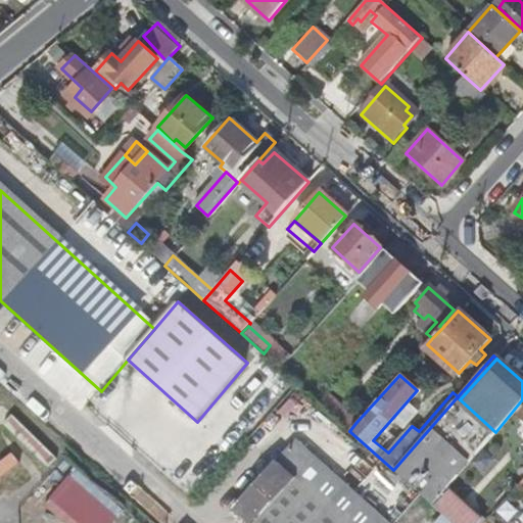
[(357,422),(325,393),(318,402),(349,431),(357,422)]
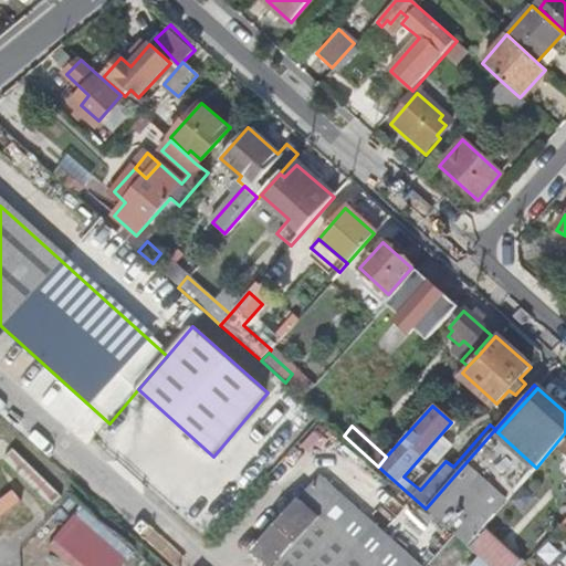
[(418,565),(318,477),(254,552),(270,565),(418,565)]
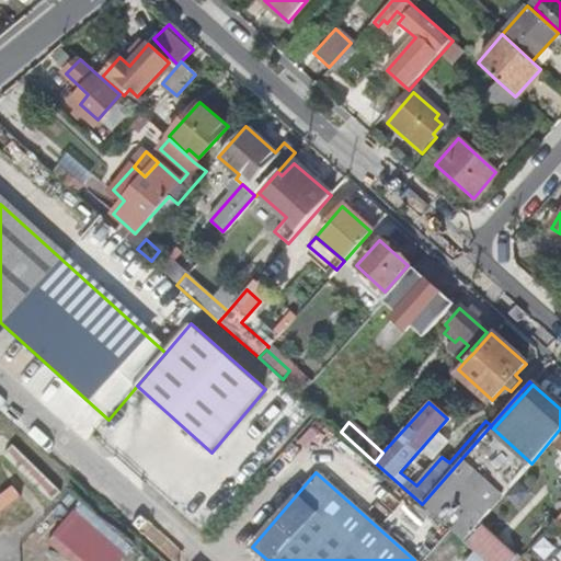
[(436,517),(459,490),(445,478),(422,504),(436,517)]
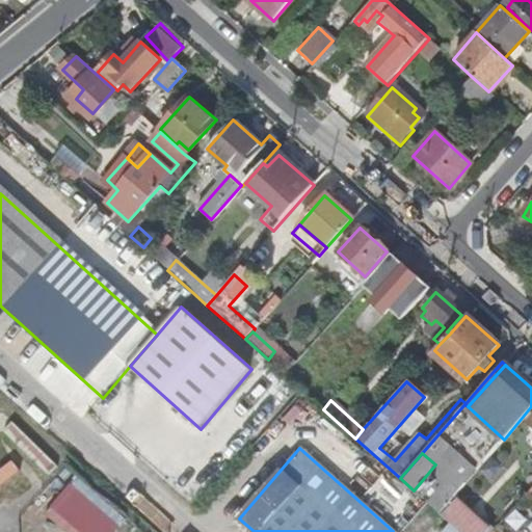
[(443,457),(435,464),(414,490),(427,502),(437,512),(468,479),(443,457)]
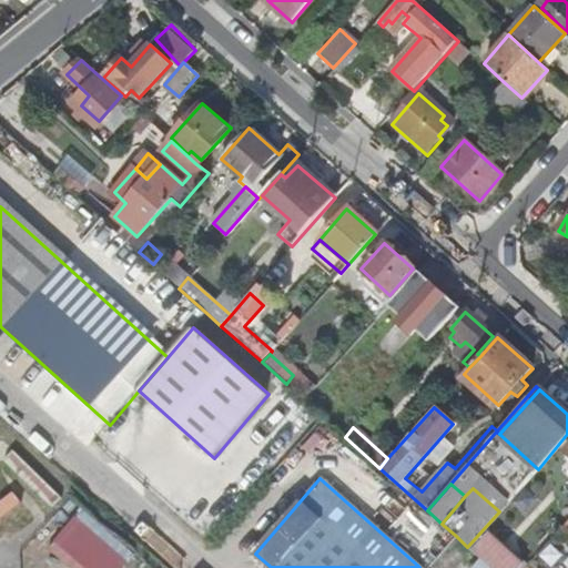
[(0,530),(18,518),(0,493),(0,530)]
